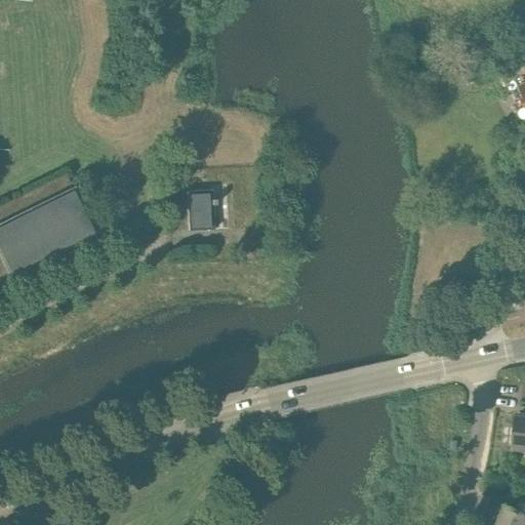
[(524,86),(520,89),(514,92),(524,116),(524,86)]
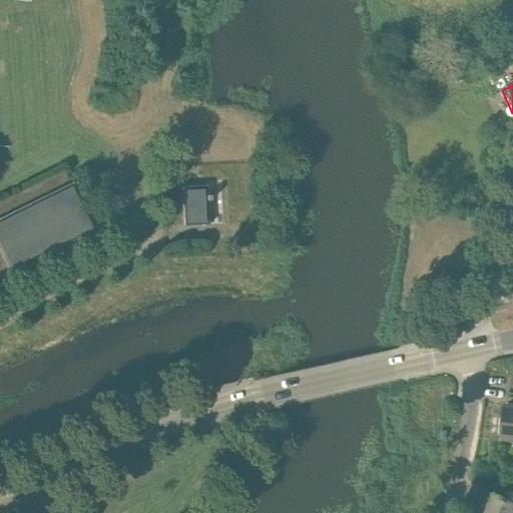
[(63,169),(36,183),(0,199),(0,284),(13,278),(10,271),(95,228),(72,182),(70,183),(63,169)]
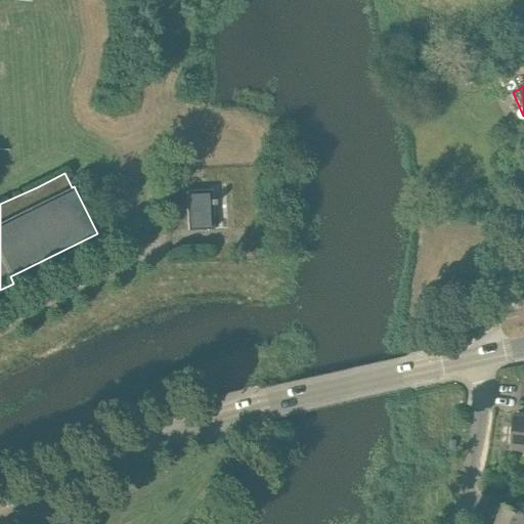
[(215,205),(215,200),(212,200),(212,189),(186,190),(188,230),(214,229),(213,205),(215,205)]
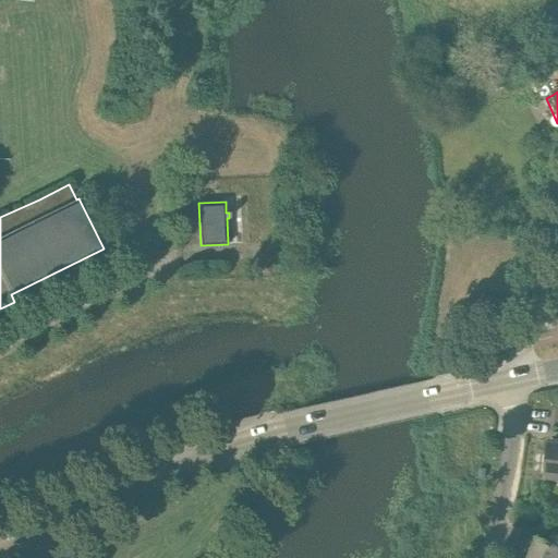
[(557,443),(549,441),(545,476),(557,477),(557,443)]
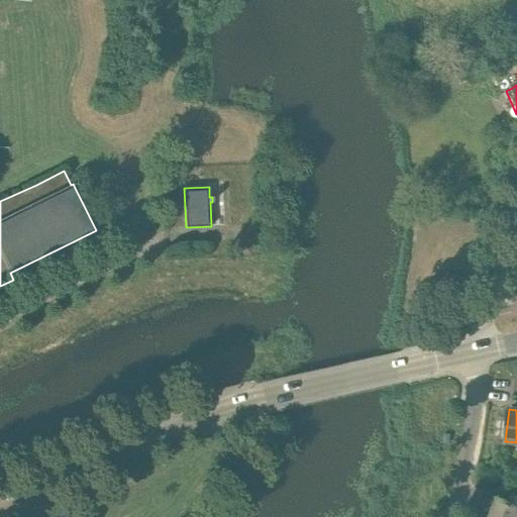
[(516,516),(516,507),(515,506),(496,499),(488,516),(516,516)]
